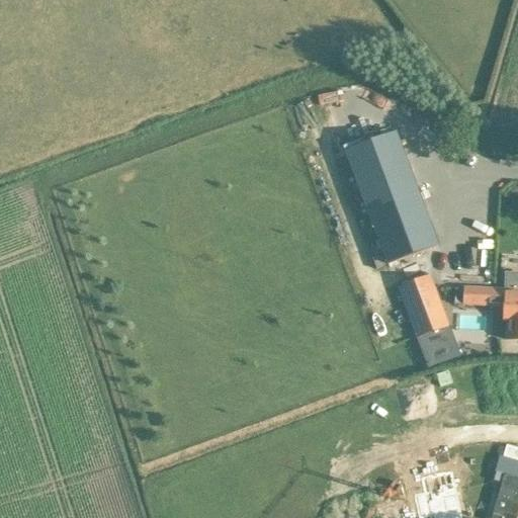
[(397,133),(345,151),(387,265),(439,246),(397,133)]
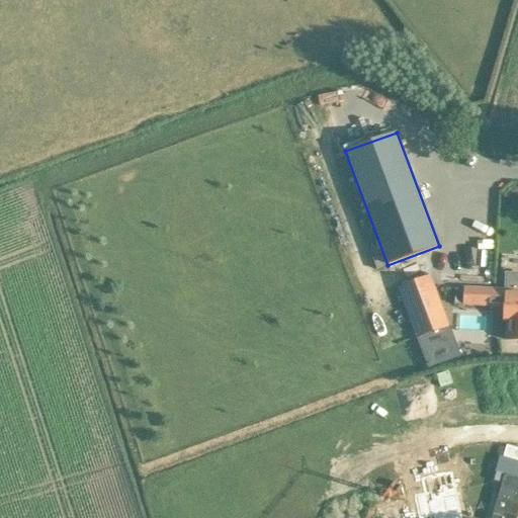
[(465,288),(464,305),(505,307),(504,321),(506,321),(505,339),(517,339),(517,273),(507,273),(506,290),(465,288)]
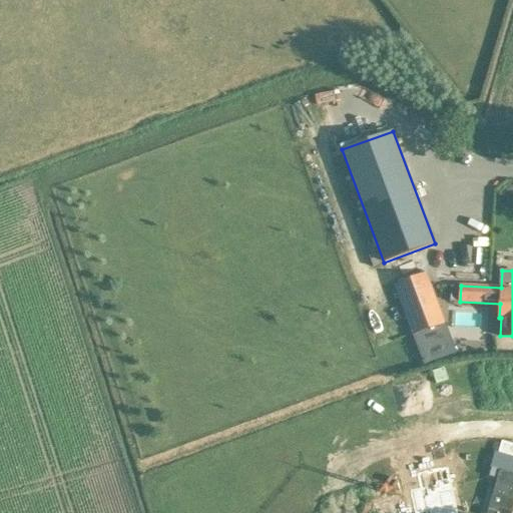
[(396,286),(414,334),(444,323),(426,275),(396,286)]
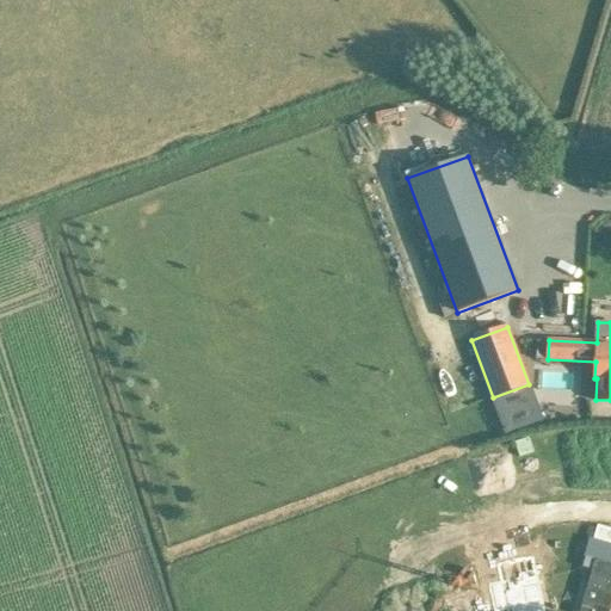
[(503,409),(510,430),(529,424),(522,403),(503,409)]
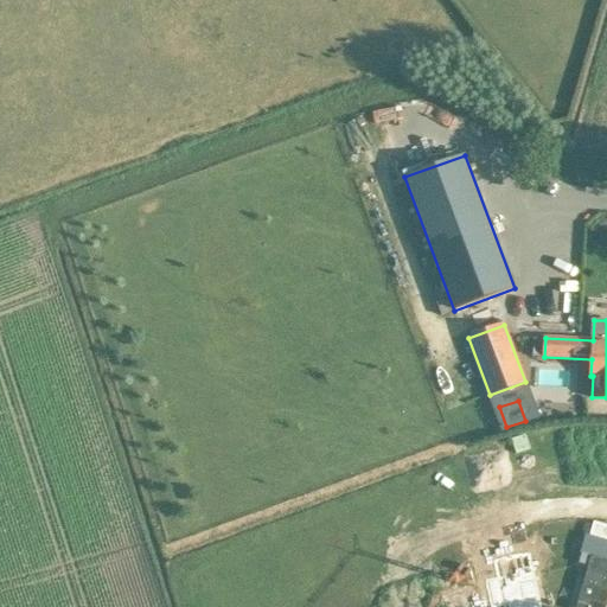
[(487,521),(395,541),(403,575),(483,558),(491,594),(500,592),(497,574),(492,556),(496,555),(487,521)]
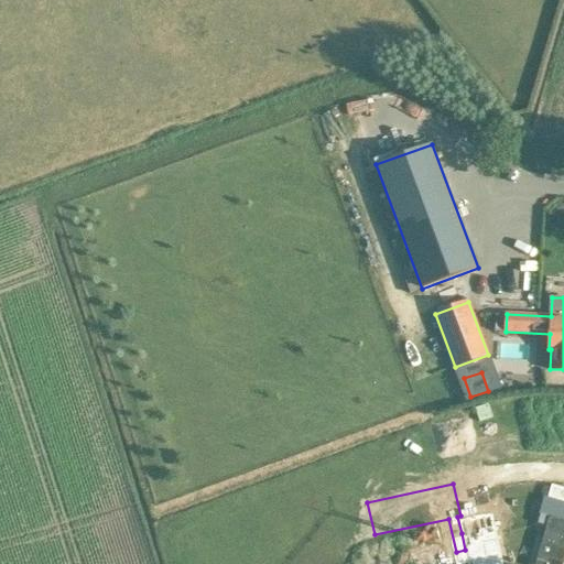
[(546,525),(535,563),(562,563),(563,560),(563,488),(552,485),(549,498),(548,497),(539,523),(546,525)]
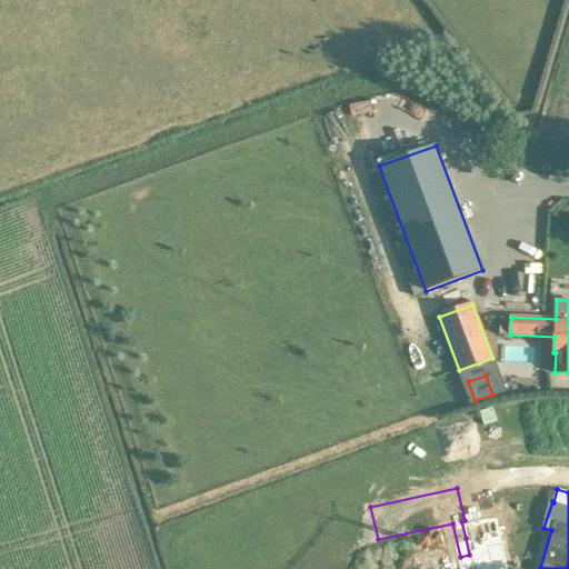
[(460,557),(458,557),(460,568),(507,568),(502,549),(499,531),(466,538),(469,555),(460,557)]
